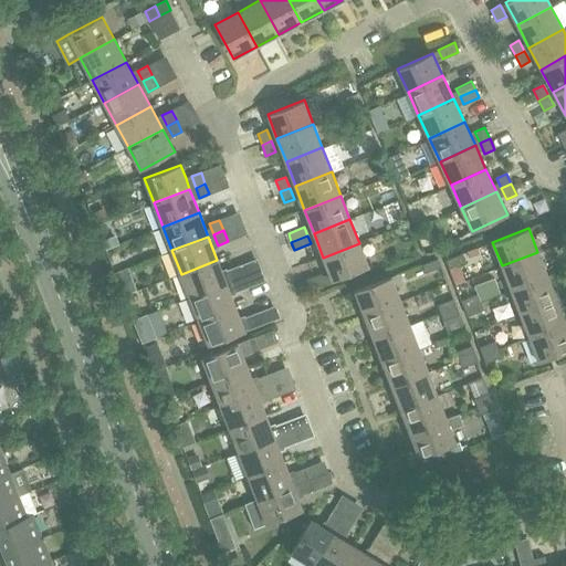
[(359,243),(323,258),(332,281),(368,266),(359,243)]
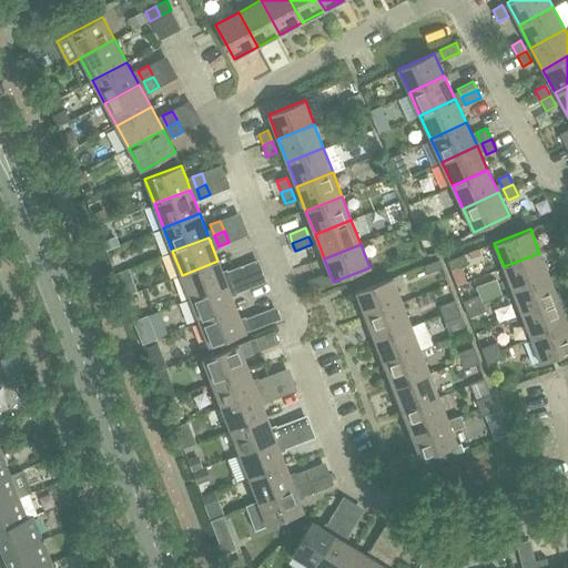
[(539,253),(504,266),(513,291),(549,276),(539,253)]
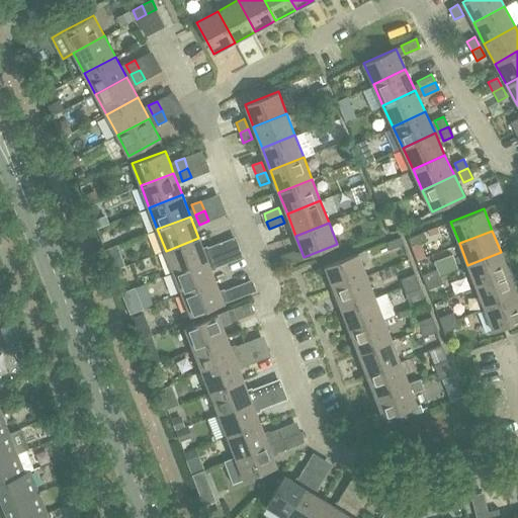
[(423,233),(408,238),(411,245),(425,240),(423,233)]
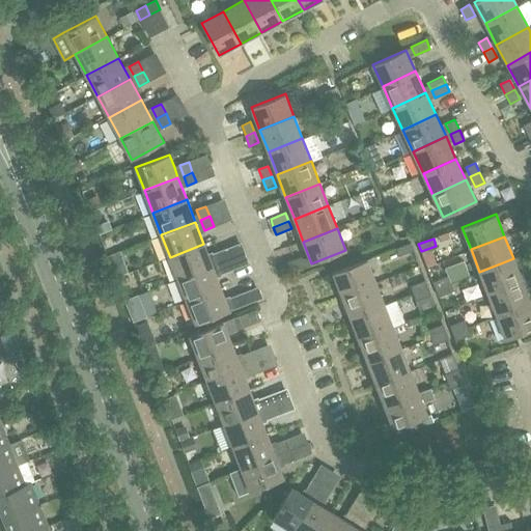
[(411,243),(396,249),(399,256),(414,250),(411,243)]
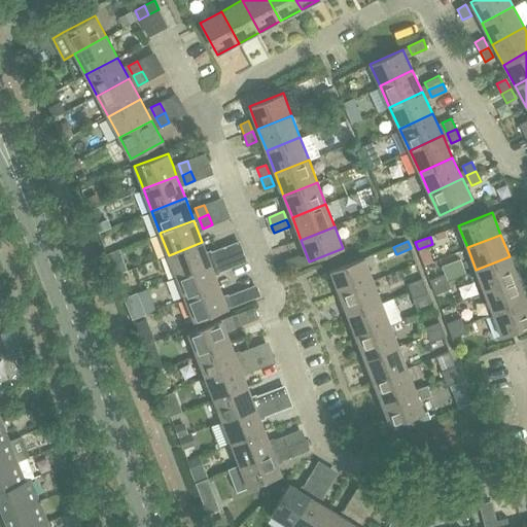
[(177,277),(211,265),(202,242),(169,255),(177,277)]
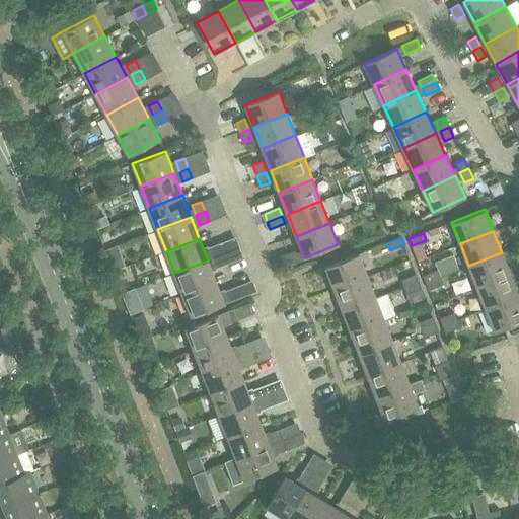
[(213,257),(222,255),(217,244),(209,247),(213,257)]
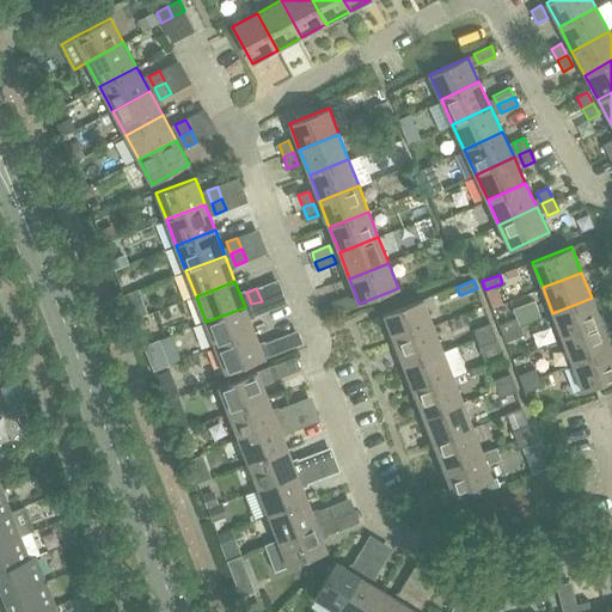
[(348,297),(331,304),(335,313),(353,306),(348,297)]
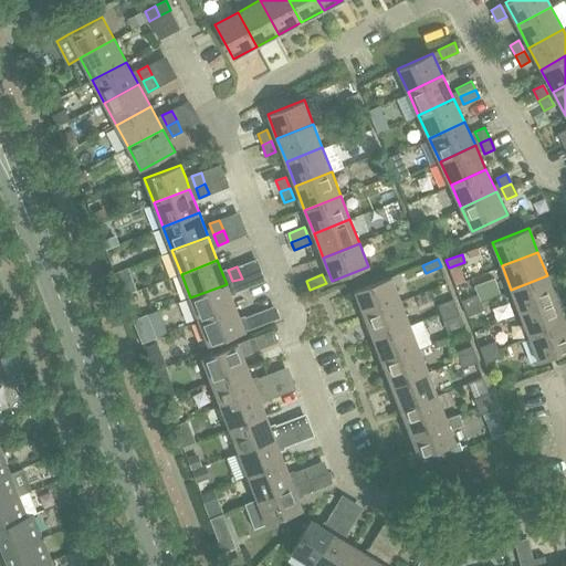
[(547,275),(511,290),(521,313),(556,300),(547,275)]
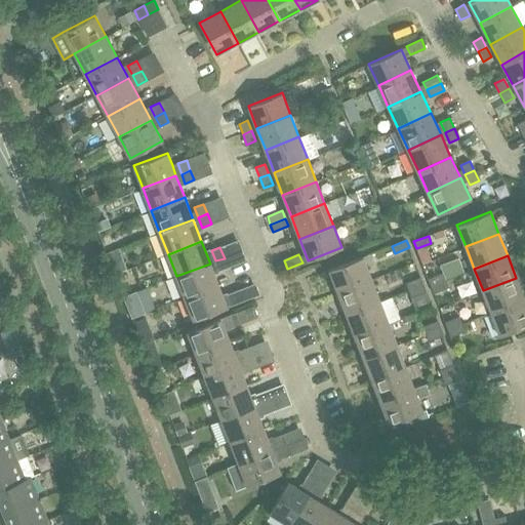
[(363,256),(329,270),(338,292),(371,279),(363,256)]
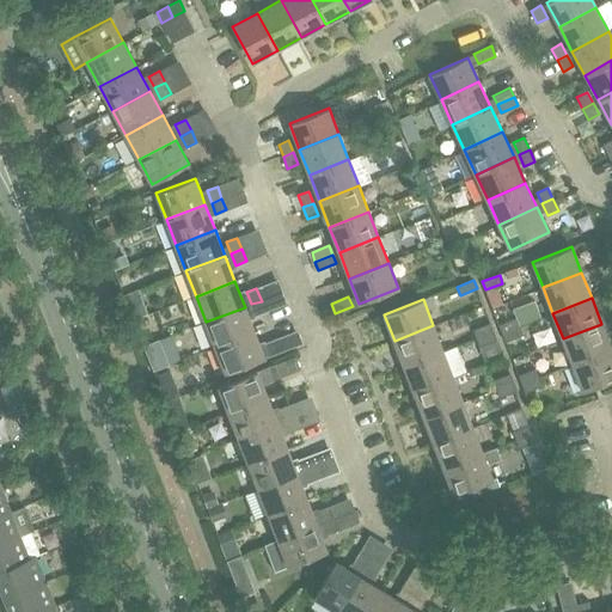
[(262,301),(251,304),(256,316),(267,312),(262,301)]
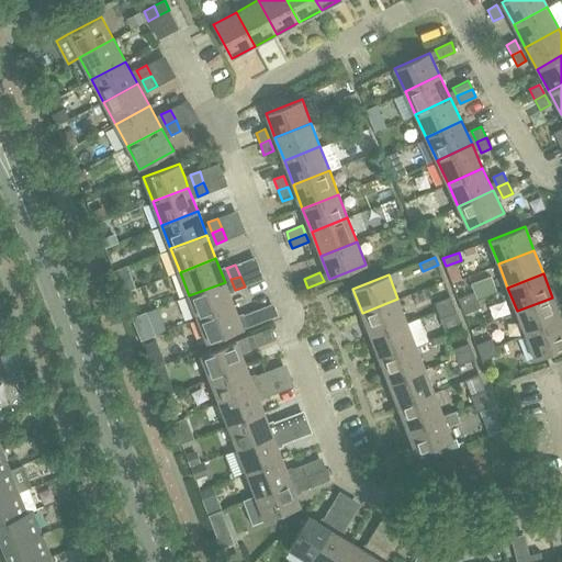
[(189,295),(198,319),(234,305),(225,282),(189,295)]
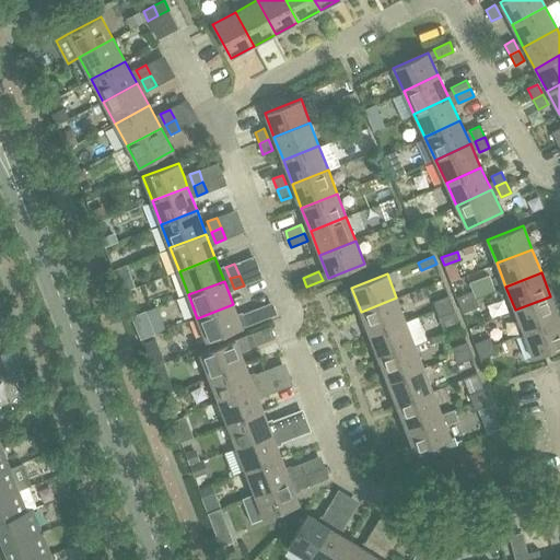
[(459,305),(475,299),(473,291),(456,296),(459,305)]
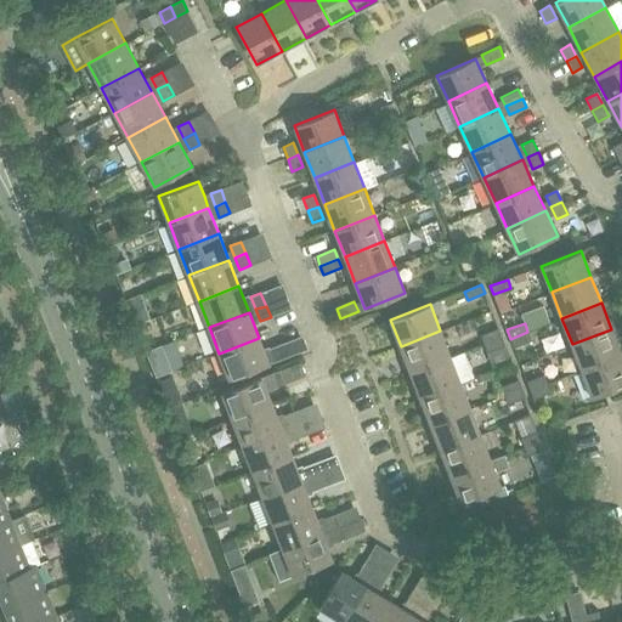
[(485,344),(502,337),(498,328),(481,335),(485,344)]
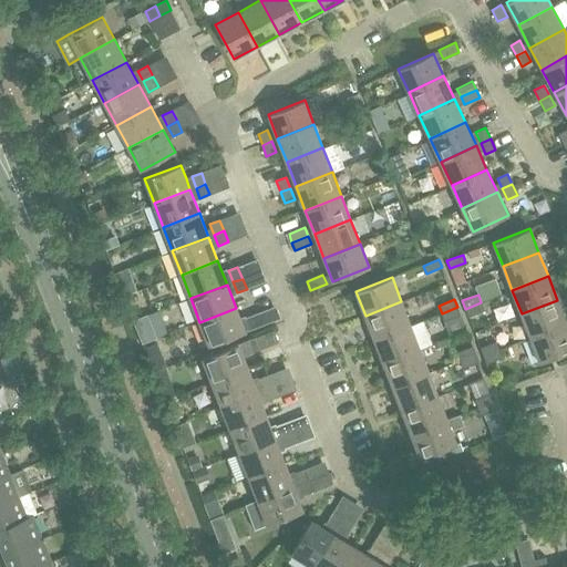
[(557,300),(522,313),(531,338),(566,323),(557,300)]
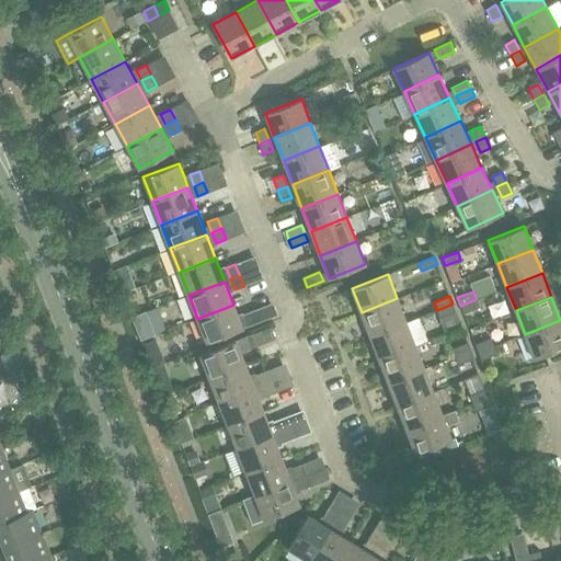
[(407,321),(397,298),(362,312),(370,335),(407,321)]
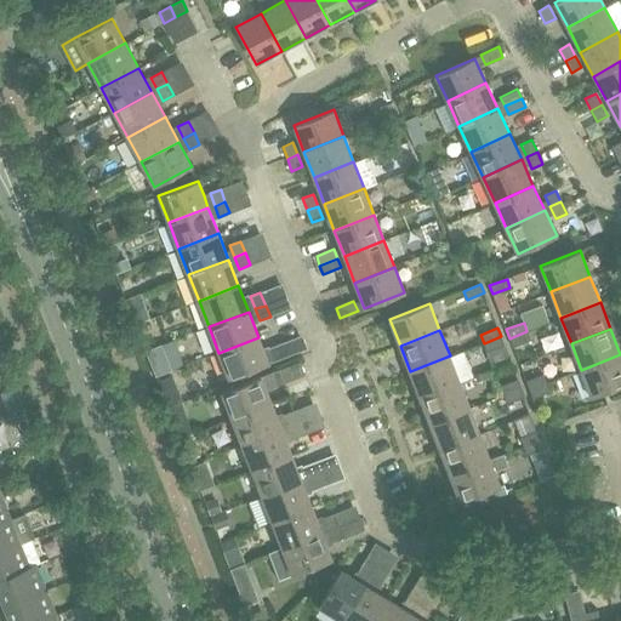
[(527,331),(510,339),(513,347),(530,340),(527,331)]
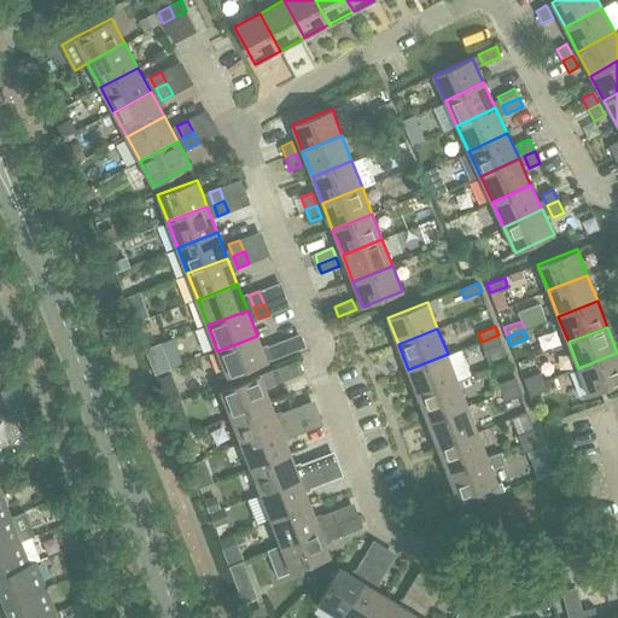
[(499,334),(482,342),(485,350),(502,344),(499,334)]
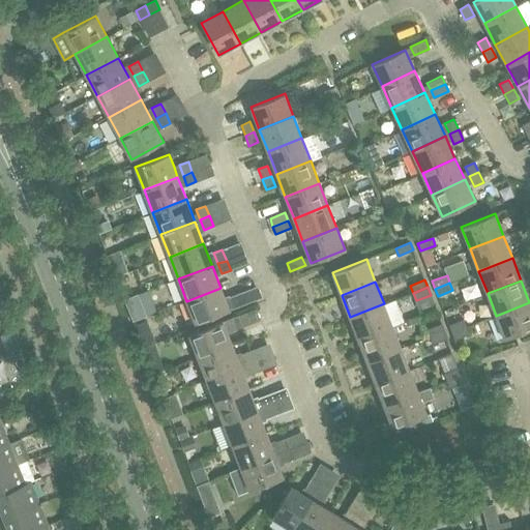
[(230,311),(221,288),(186,301),(196,323),(230,311)]
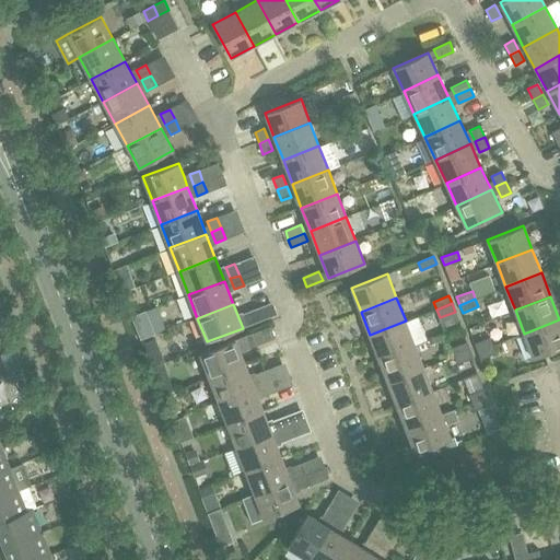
[(253,310),(243,314),(247,326),(257,322),(253,310)]
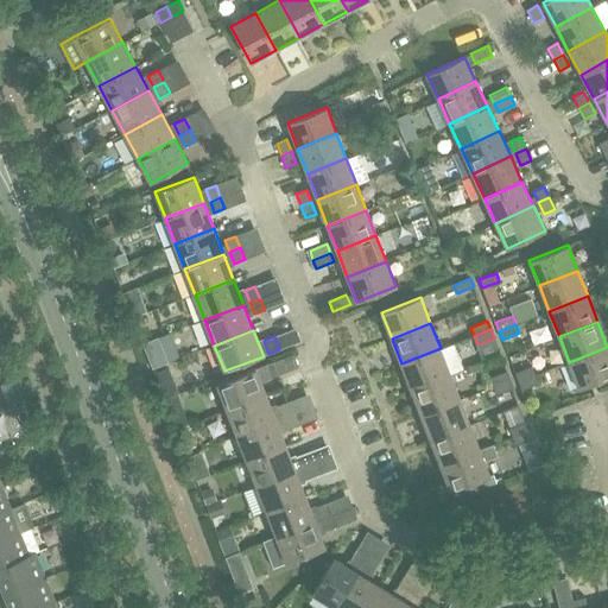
[(607,347),(569,362),(580,388),(607,377),(607,347)]
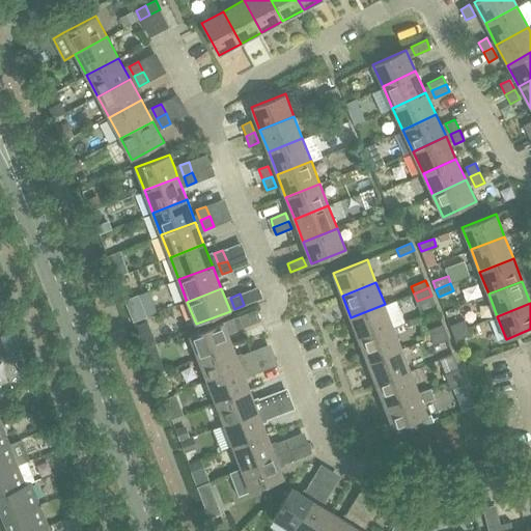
[(393,327),(385,304),(351,317),(359,340),(393,327)]
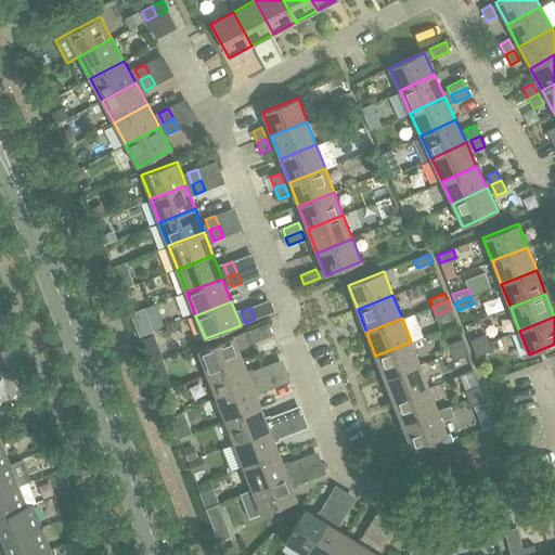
[(248,331),(239,335),(243,346),(253,343),(248,331)]
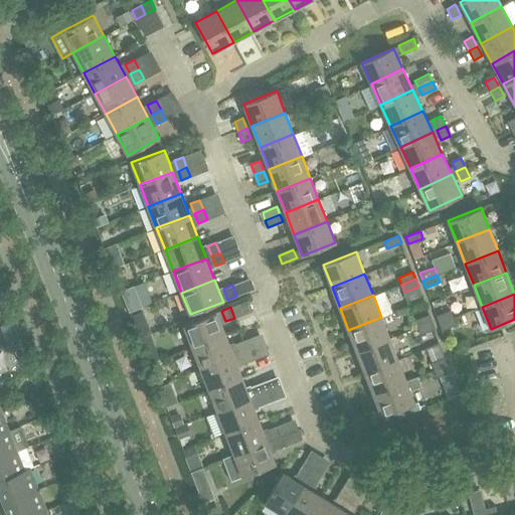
[(439,323),(454,318),(451,310),(437,316),(439,323)]
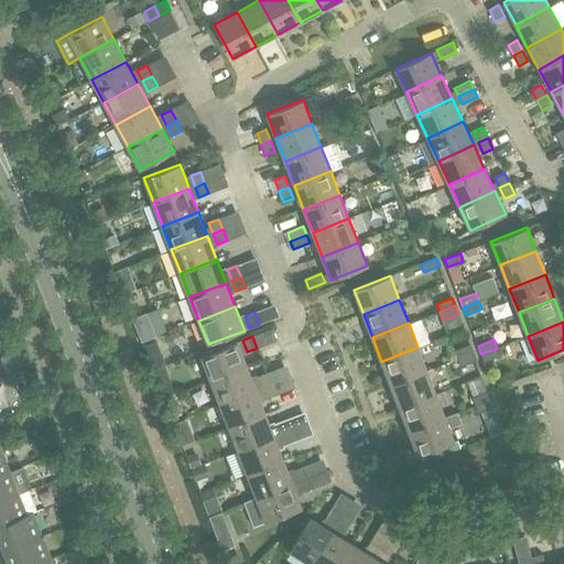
[(152,370),(153,370),(165,365),(156,342),(143,347),(152,370)]
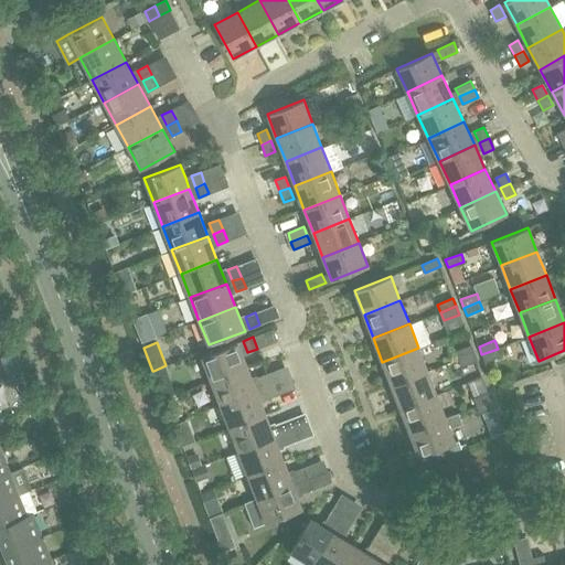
[(201,356),(211,381),(247,366),(237,343),(201,356)]
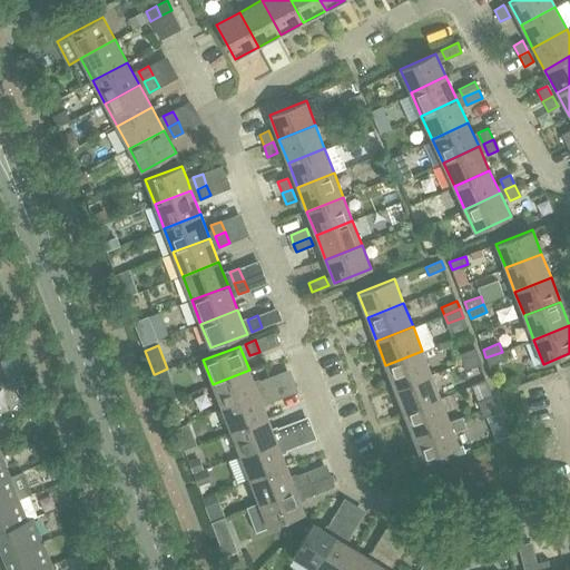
[(462,362),(479,356),(475,347),(459,354),(462,362)]
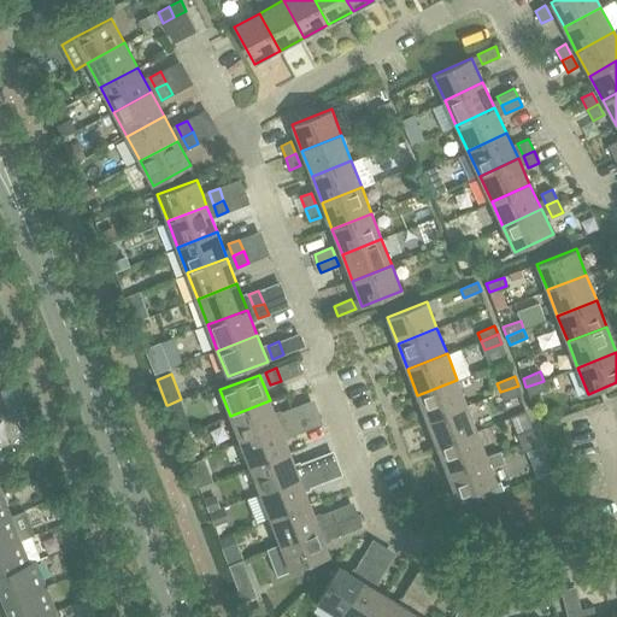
[(417,395),(428,421),(468,405),(457,380),(417,395)]
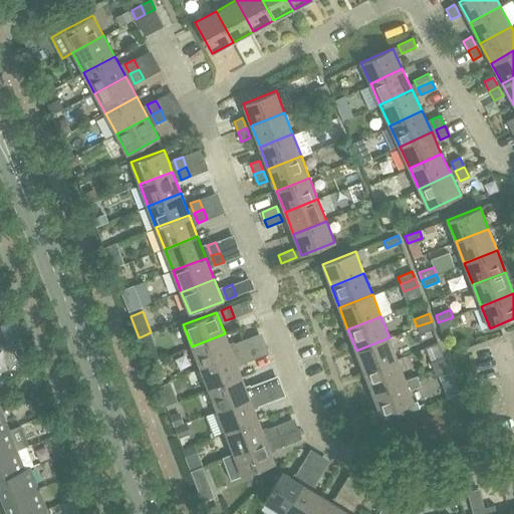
[(453,317),(438,322),(441,329),(455,324),(453,317)]
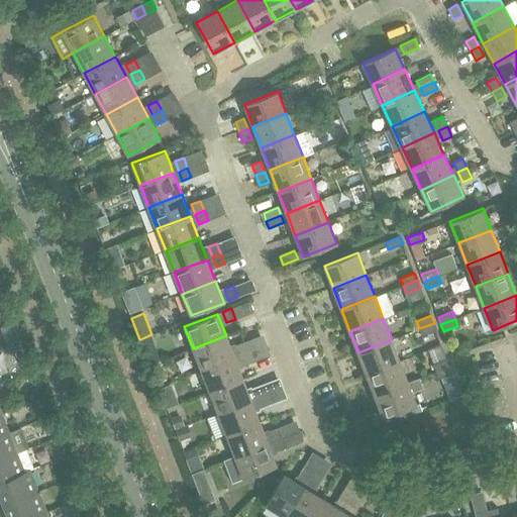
[(1,327),(5,337),(19,331),(15,321),(1,327)]
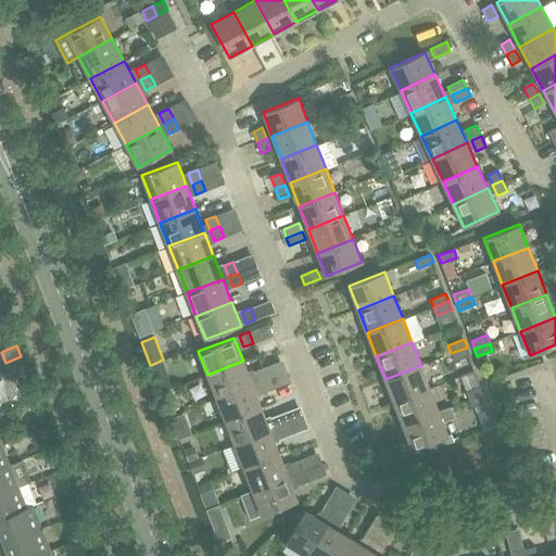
[(467,348),(451,353),(454,362),(469,355),(467,348)]
